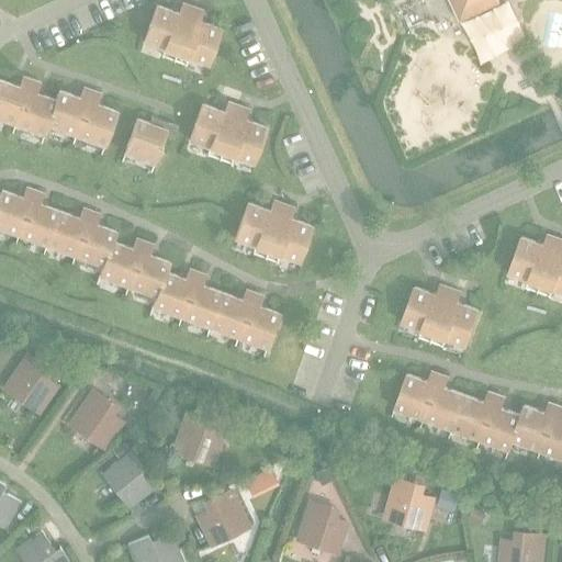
[(449,0),(458,18),(495,1),(494,0),(449,0)]
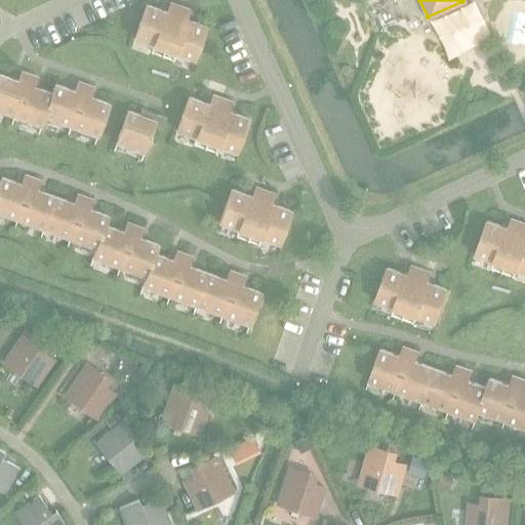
[(161,54),(178,5),(169,2),(166,11),(145,4),(132,38),(152,44),(149,50),(161,54)]
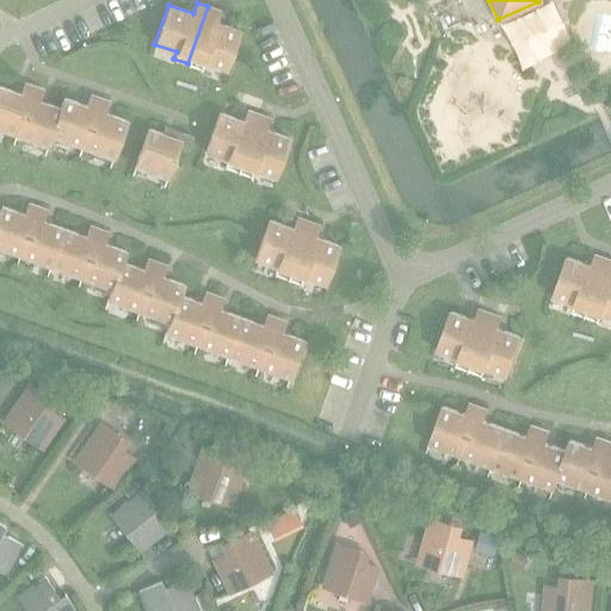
[(208,6),(187,63),(201,69),(203,62),(224,69),(239,30),(221,24),(215,22),(218,11),(208,6)]
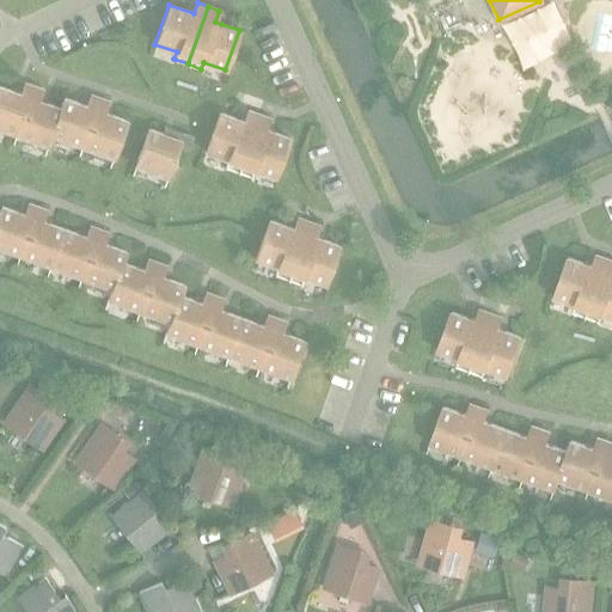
[(0,128),(14,134),(32,86),(24,83),(19,93),(0,86),(0,128)]
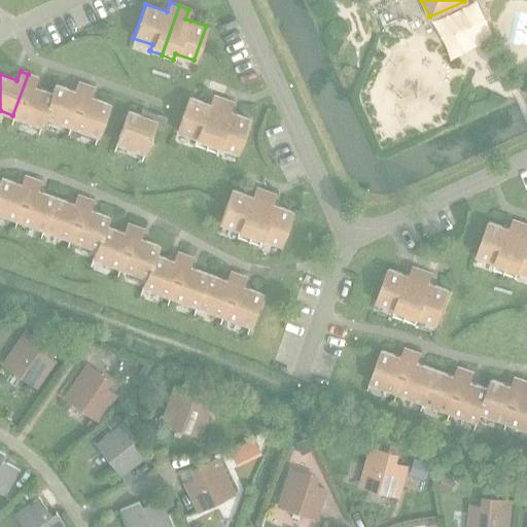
[(51,93),(50,93),(32,86),(35,76),(28,74),(12,115),(40,126),(43,116),(51,93)]
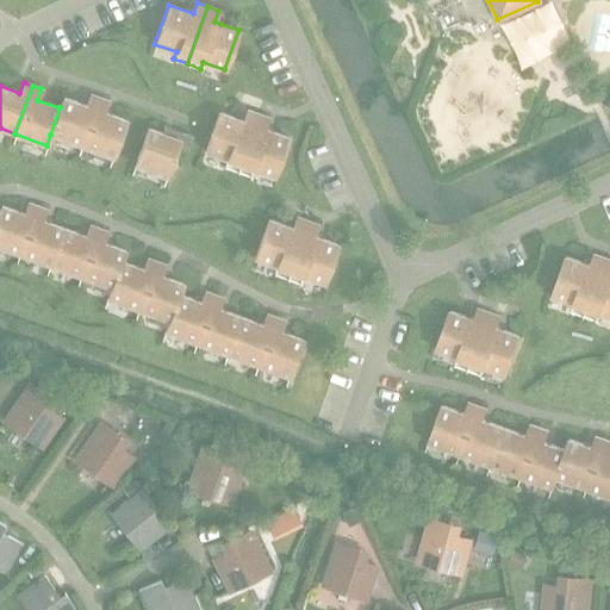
[(80,145),(98,97),(89,94),(86,105),(62,97),(58,107),(60,107),(50,135),(80,145)]
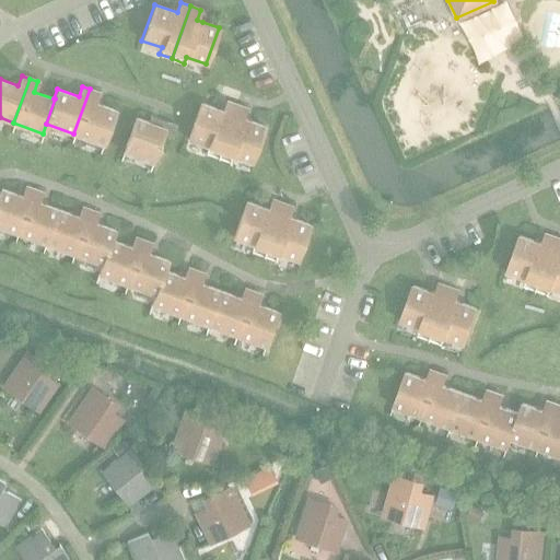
[(90,89),(73,133),(103,144),(115,111),(94,103),(98,92),(90,89)]
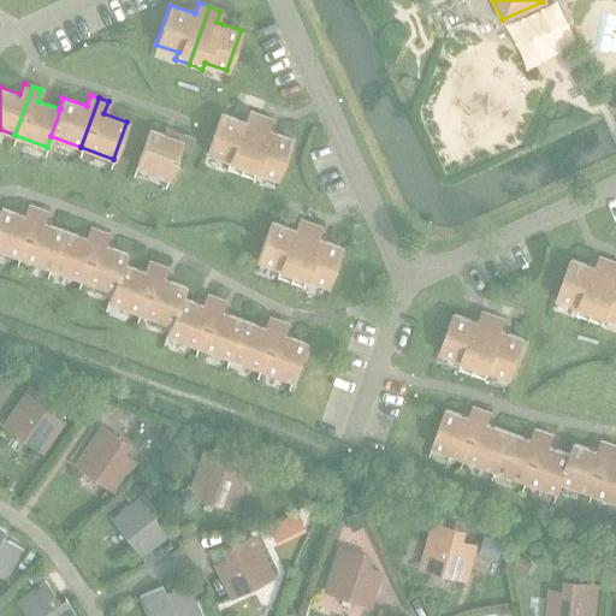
[(238,172),(260,114),(249,111),(244,122),(220,113),(206,153),(227,160),(225,167),(238,172)]
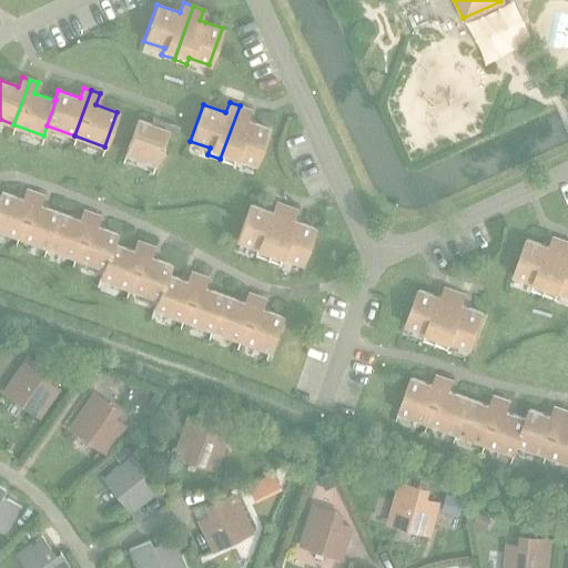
[(240,105),(220,159),(232,163),(234,156),(255,164),(269,128),(245,120),(250,109),(240,105)]
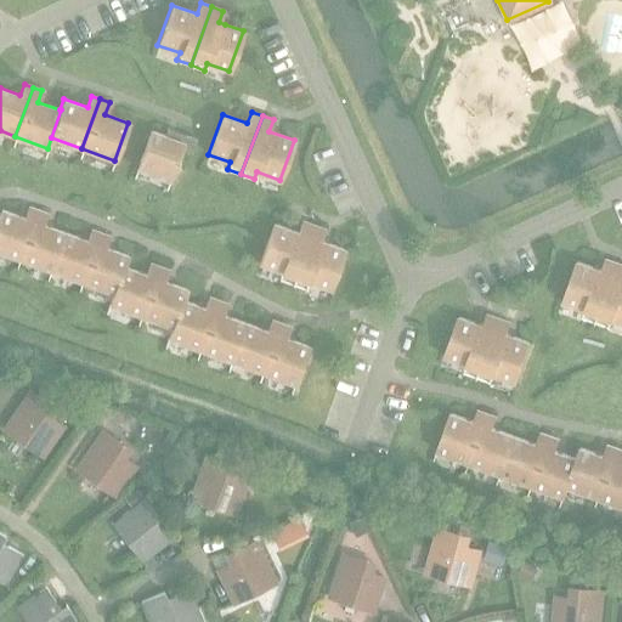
[(185,135),(182,142),(150,130),(136,168),(169,180),(180,150),(190,152),(194,139),(185,135)]
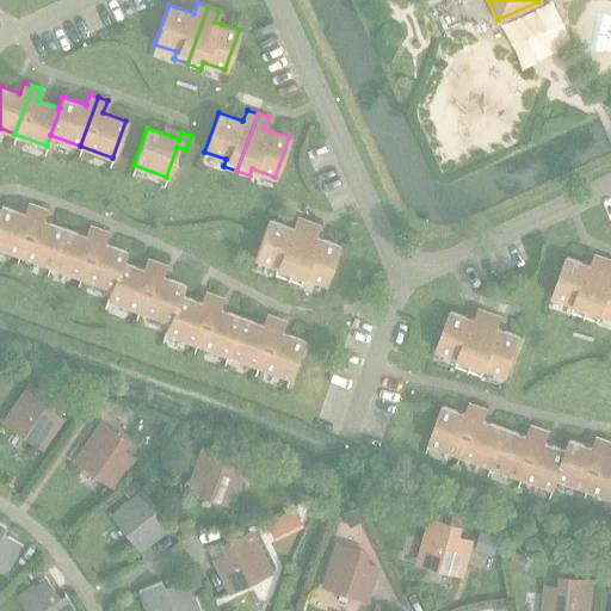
[(0,247),(18,254),(36,205),(28,203),(23,214),(0,205),(0,247)]
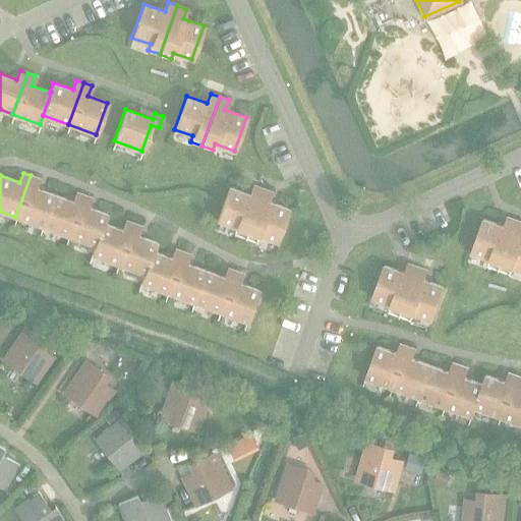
[(42,226),(53,194),(35,187),(39,178),(31,175),(15,217),(42,226)]
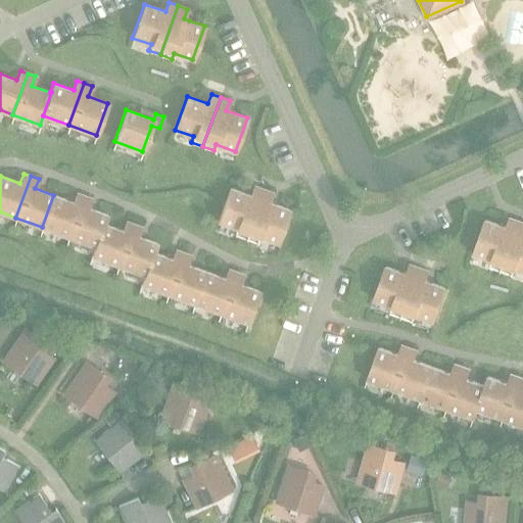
[(244,238),(263,189),(253,186),(250,195),(244,193),(229,188),(217,221),(236,228),(233,234),(244,238)]
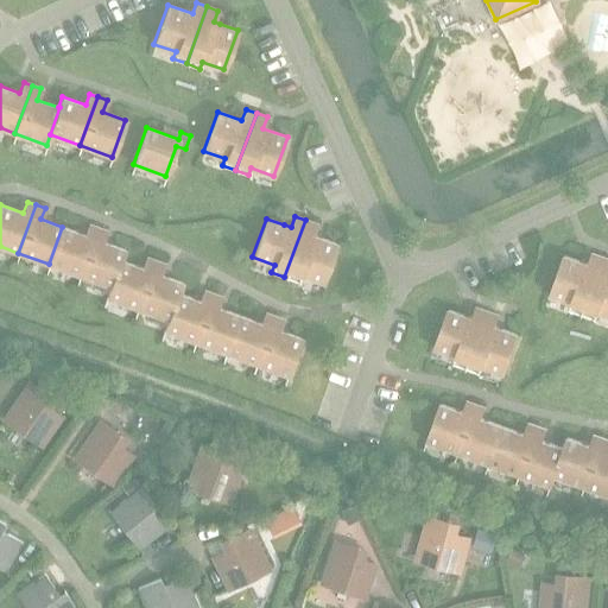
[(305,220),(284,277),(298,282),(301,274),(322,283),(336,244),(312,235),(316,223),(305,220)]
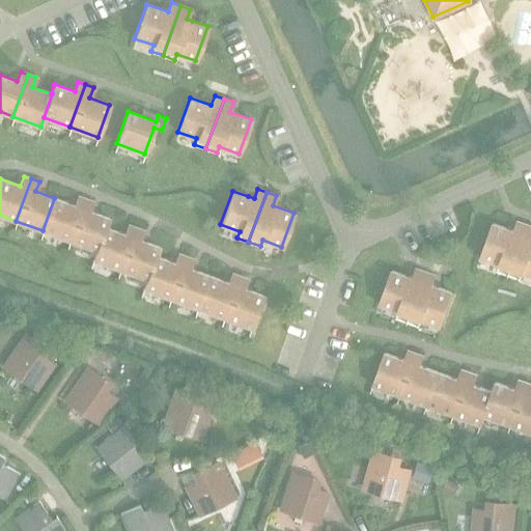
[(70,241),(84,198),(77,195),(74,205),(54,198),(43,230),(70,241)]
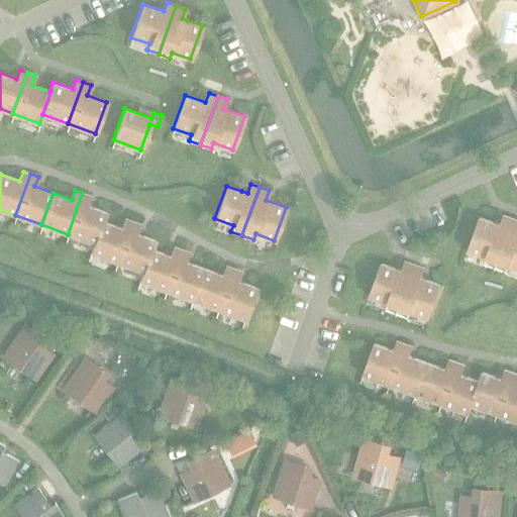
[(102,221),(106,212),(87,205),(90,196),(82,193),(68,234),(93,243),(94,243),(102,221)]
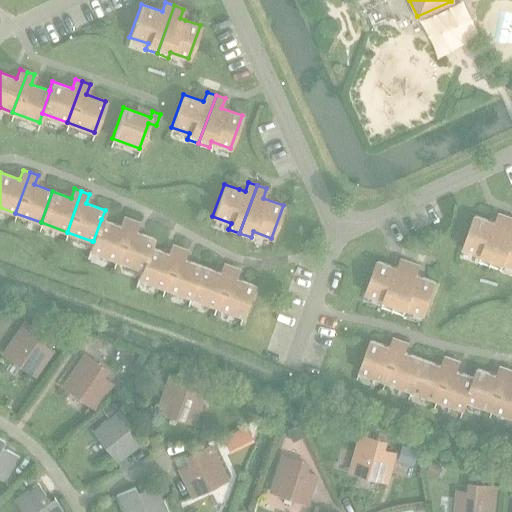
[(489,265),(506,216),(497,213),(494,222),(490,221),(474,215),(462,248),(480,254),(478,260),(489,265)]
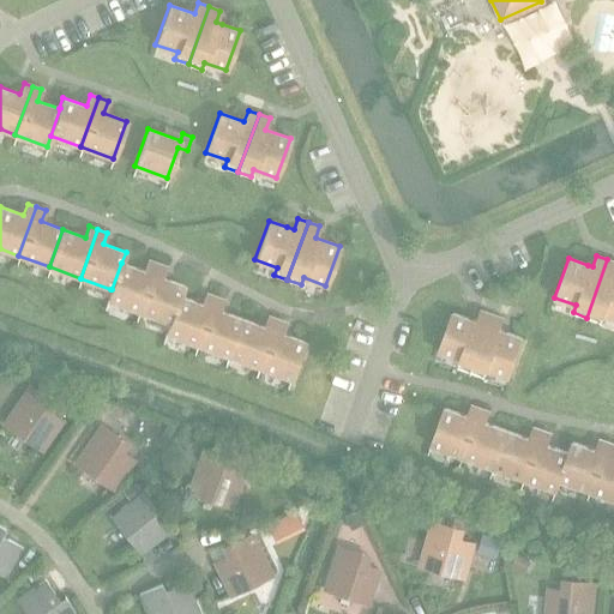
[(138,312),(156,263),(148,259),(143,271),(121,263),(112,289),(110,289),(107,300),(138,312)]
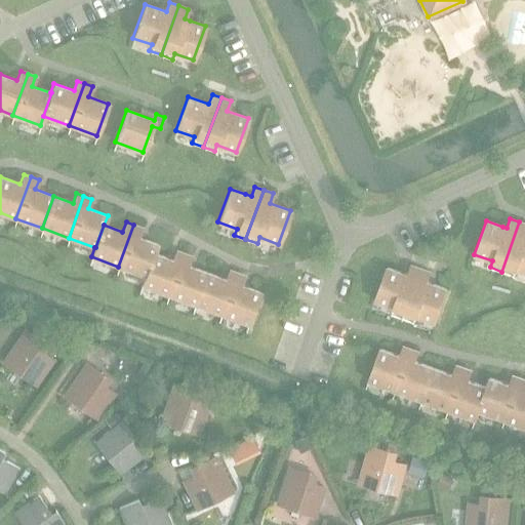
[(524,224),(519,221),(501,272),(513,276),(515,270),(524,273),(524,235),(524,234),(524,224)]
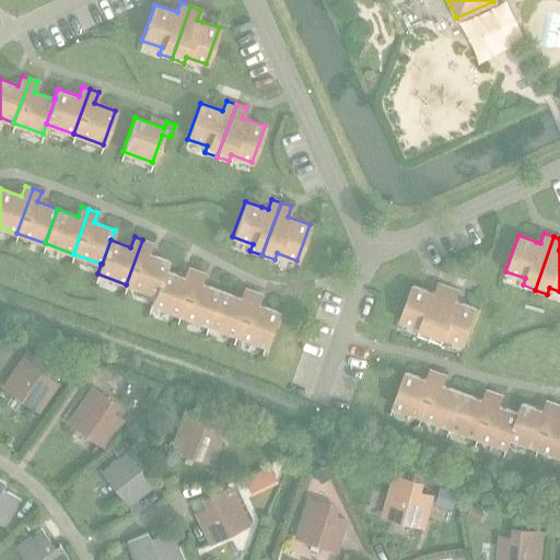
[(163,270),(164,270),(167,260),(147,253),(150,243),(142,240),(126,284),(154,294),(163,270)]
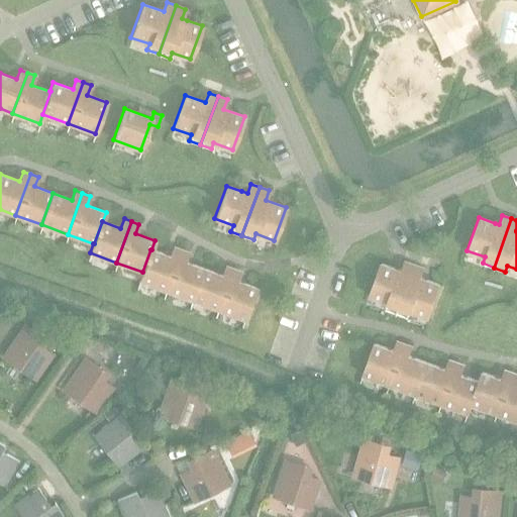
[(166,291),(181,249),(173,246),(170,256),(151,249),(150,249),(142,272),(138,281),(166,291)]
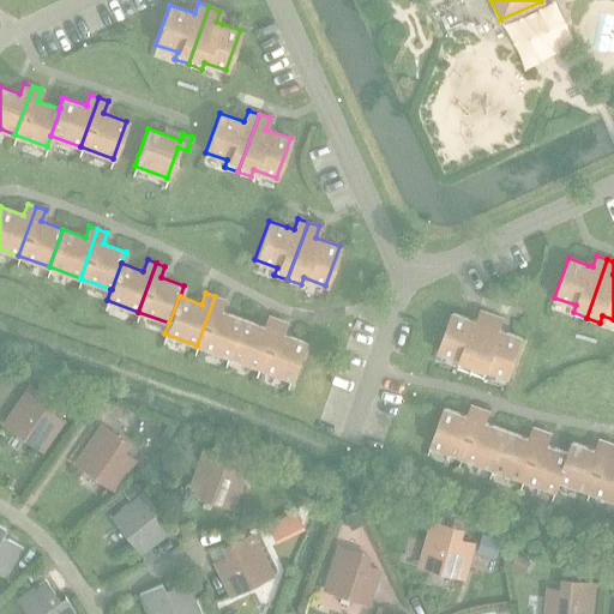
[(228,356),(241,319),(220,311),(223,299),(215,296),(197,345),(228,356)]
